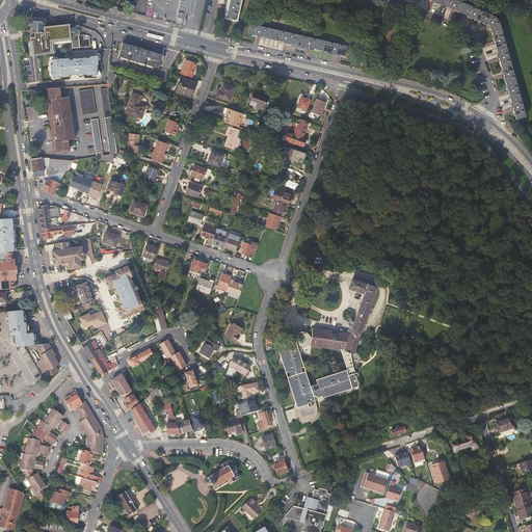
[(237,20),(241,0),(231,0),(227,18),(237,20)]
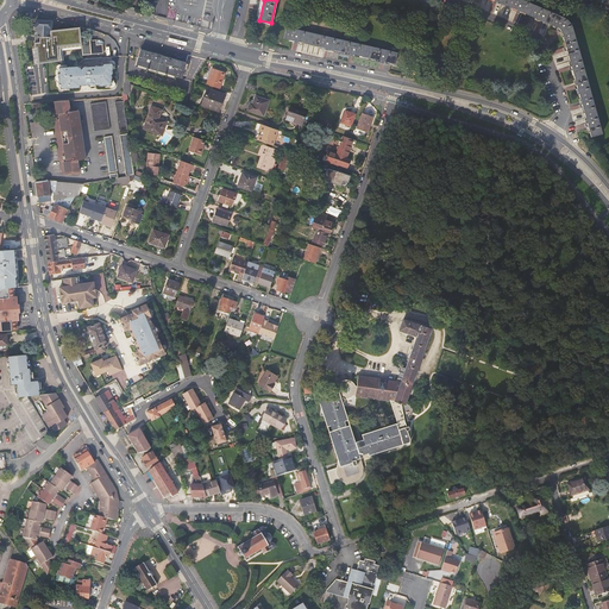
[(494,0),(548,23),(558,27),(562,31),(591,138),(602,135),(573,29),(571,25),(570,23),(567,20),(564,17),(523,0),(494,0)]
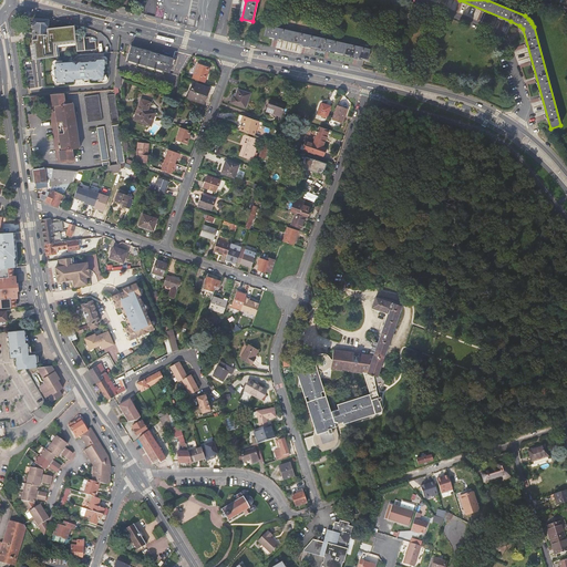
[(34,19),(33,34),(34,34),(33,40),(32,45),(34,60),(40,59),(58,58),(58,45),(76,44),(76,38),(75,35),(75,34),(74,24),(48,29),(49,20),(34,19)]
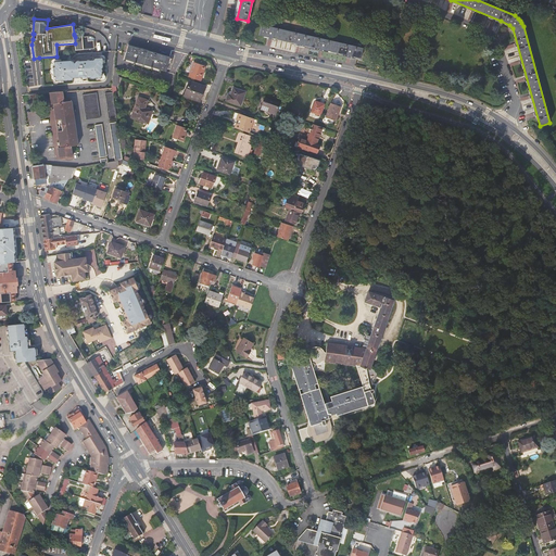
[(364,48),(262,25),(260,35),(361,58),(364,48)]
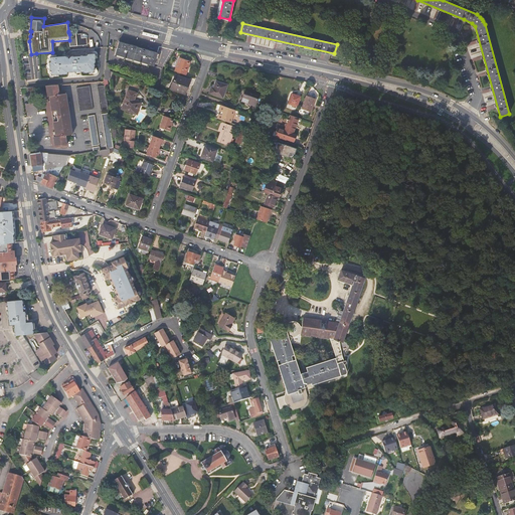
[(68,32),(69,34),(69,40),(70,46),(88,45),(87,38),(81,38),(81,34),(76,34),(76,31),(68,32)]
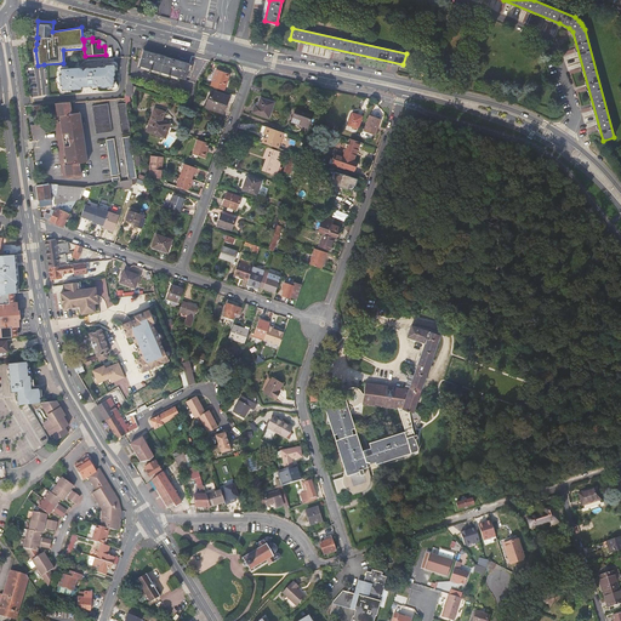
[(144,50),(140,67),(186,80),(191,64),(144,50)]
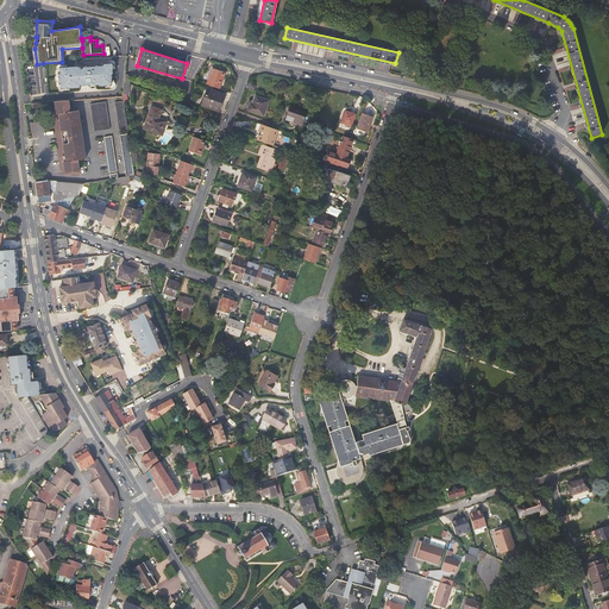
[(82,69),(77,67),(61,68),(61,73),(60,73),(61,83),(62,83),(62,88),(81,87),(81,86),(90,85),(90,83),(95,83),(95,85),(100,85),(100,86),(112,85),(112,81),(112,75),(113,75),(113,70),(113,63),(105,64),(102,66),(83,67),(82,69)]
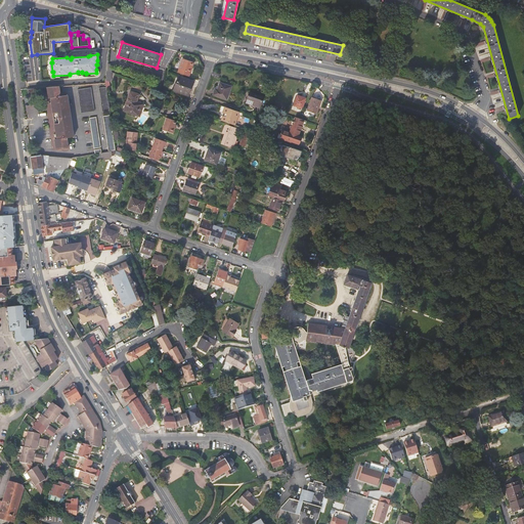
[(182,59),(178,73),(189,77),(194,62),(182,59)]
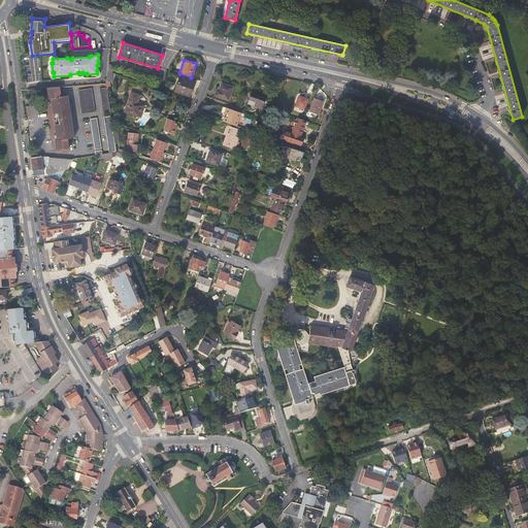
[(180,77),(175,91),(190,96),(195,83),(180,77)]
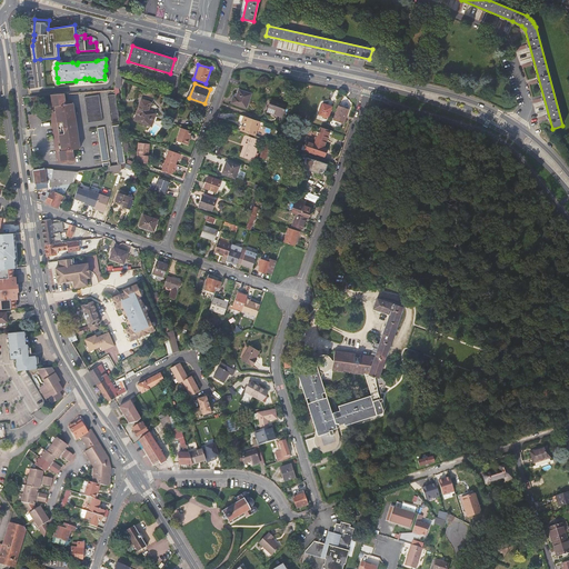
[(233,97),(231,102),(247,108),(251,95),(239,90),(237,98),(233,97)]
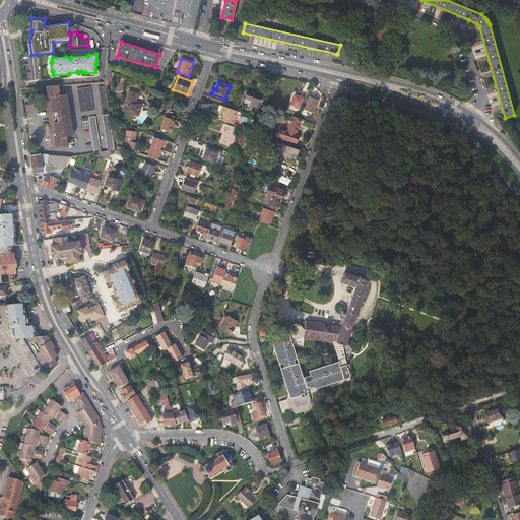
[(47,86),(48,98),(50,98),(50,103),(53,133),(53,138),(51,138),(52,149),(64,148),(63,138),(63,137),(70,137),(67,95),(60,95),(59,85),(51,86),(47,86)]
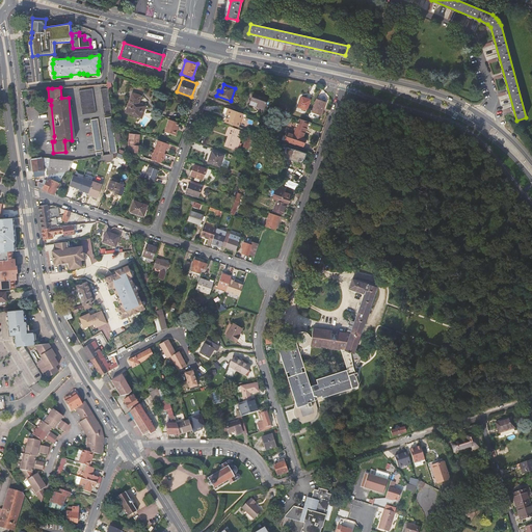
[(104,114),(112,113),(108,89),(108,87),(101,88),(104,114)]
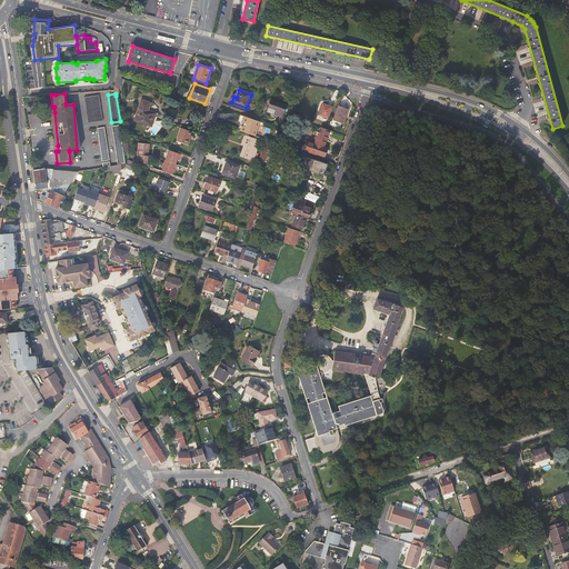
[(85,98),(89,123),(103,121),(99,96),(85,98)]
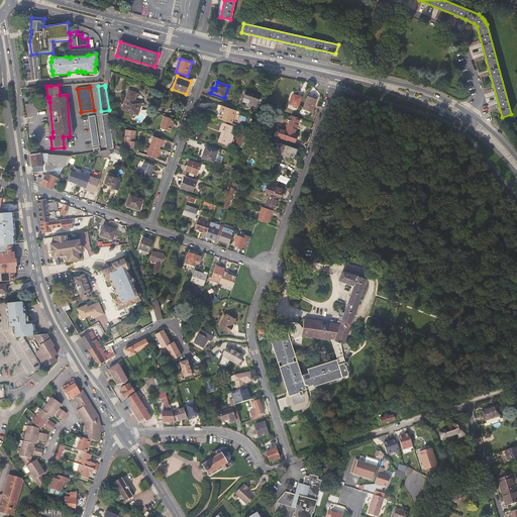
[(129,90),(122,109),(138,115),(142,102),(135,100),(137,93),(129,90)]
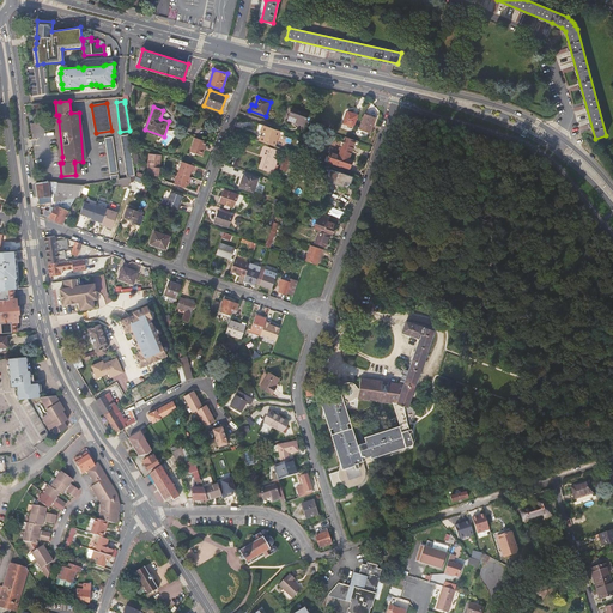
[(292,108),(287,120),(304,126),(308,114),(292,108)]
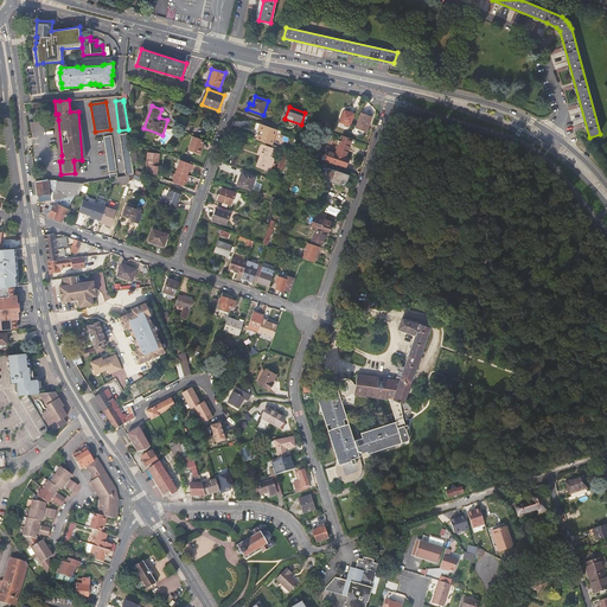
[(345,112),(340,122),(350,126),(355,114),(345,112)]
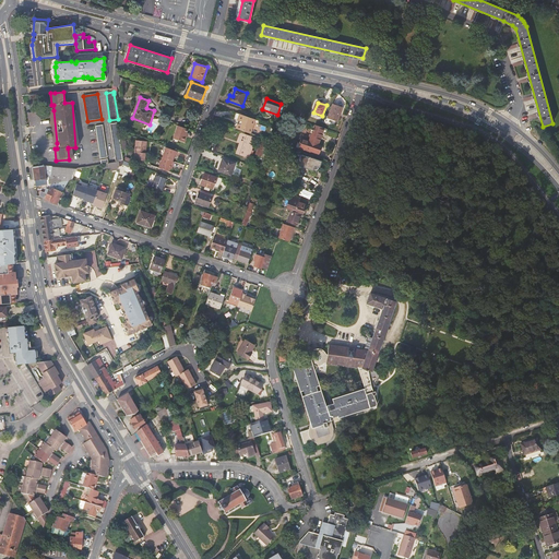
[(333,105),(328,118),(337,121),(343,108),(333,105)]
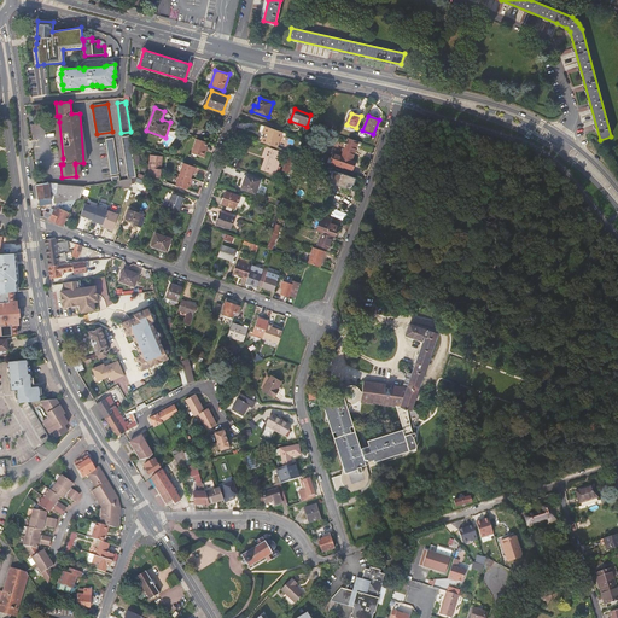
[(268,127),(266,126),(262,134),(268,135),(267,139),(263,138),(261,143),(278,149),(283,132),(268,127)]
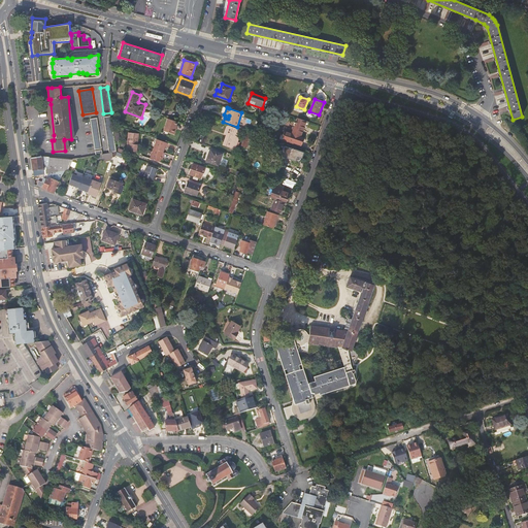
[(105,118),(110,153),(117,152),(112,124),(111,117),(105,118)]
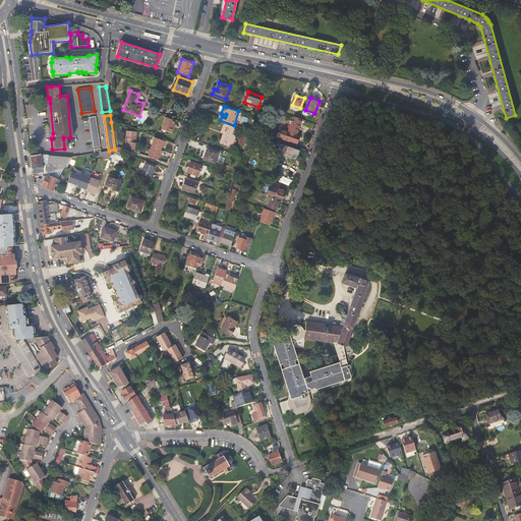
[(293,116),(288,132),(296,135),(302,119),(300,119),(293,116)]
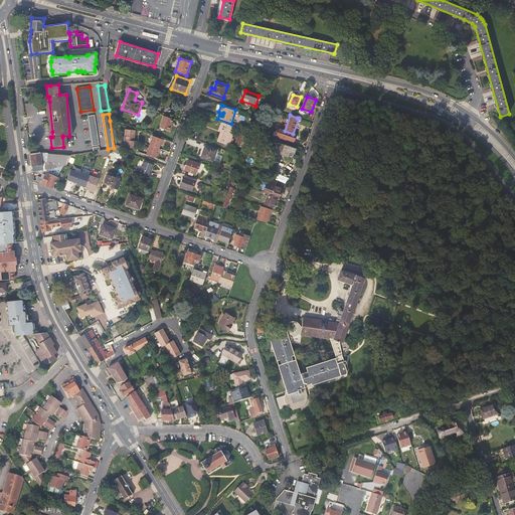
[(96,116),(89,117),(94,147),(101,146),(99,138),(96,116)]
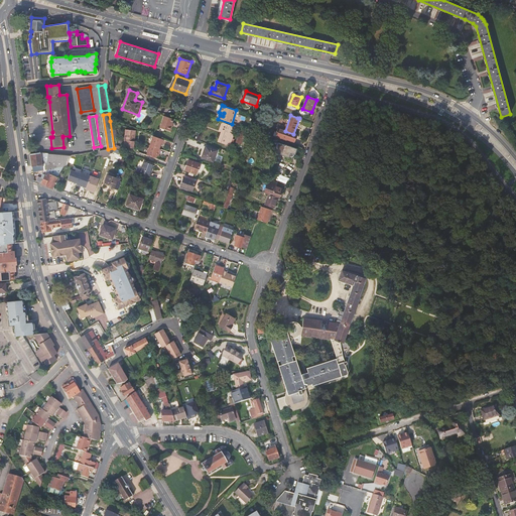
[(172,123),(174,120),(164,116),(160,128),(170,132),(173,126),(171,126),(172,123)]
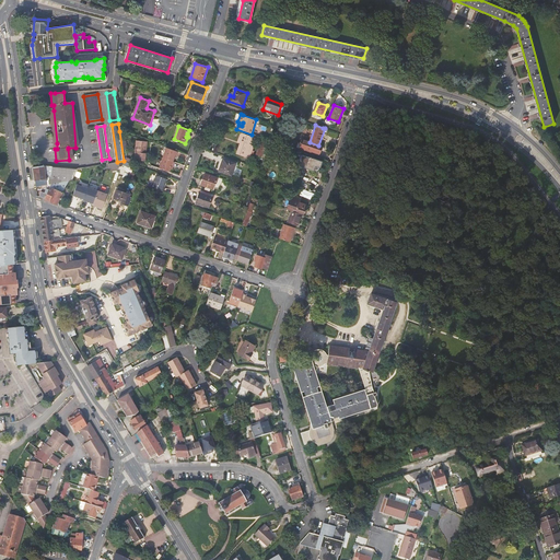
[(241,143),(237,153),(248,158),(255,139),(242,135),(238,142),(241,143)]
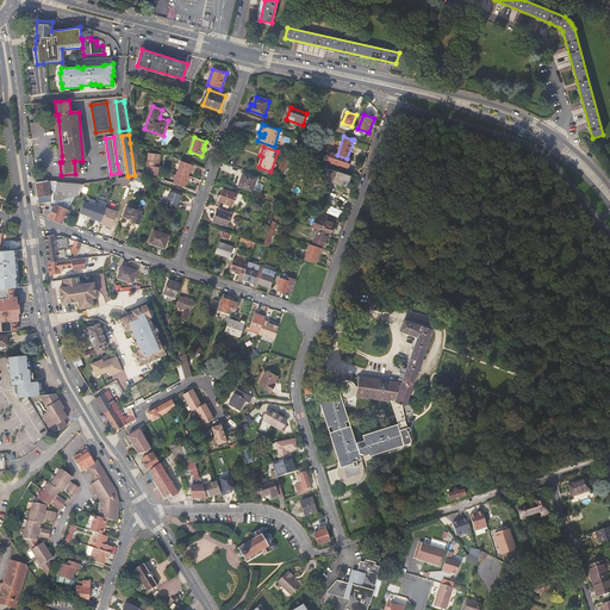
[(292,165),(296,155),(286,153),(285,154),(284,154),(281,161),(280,165),(279,168),(285,170),(287,165),(288,163),(292,165)]
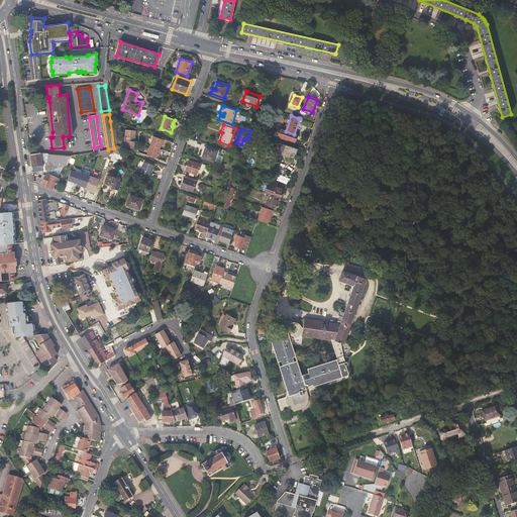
[(294,141),(296,134),(294,134),(286,131),(280,129),(278,135),(294,141)]
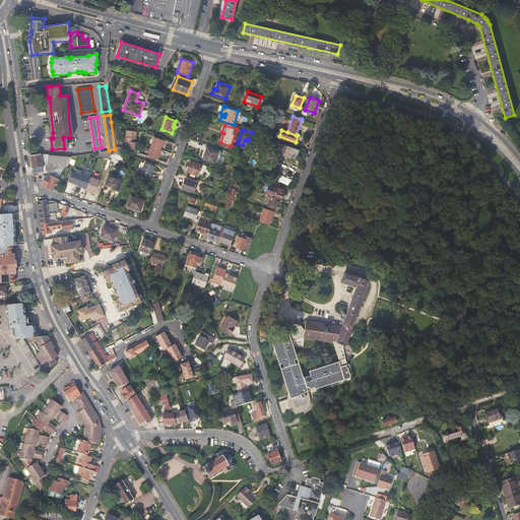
[(128,136),(128,144),(136,145),(136,137),(137,137),(137,132),(127,131),(126,136),(128,136)]
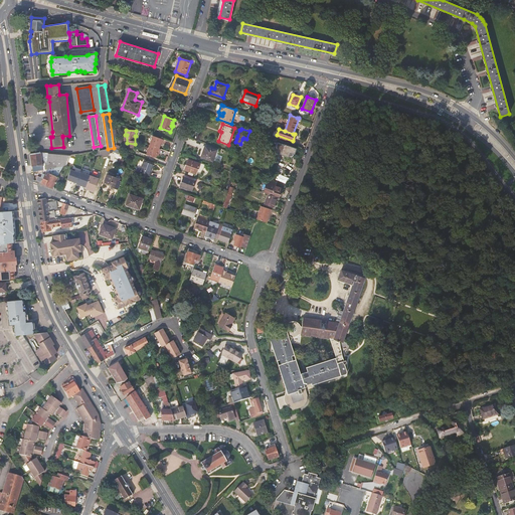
[(161,139),(153,136),(150,145),(159,149),(161,143),(163,144),(164,140),(161,139)]
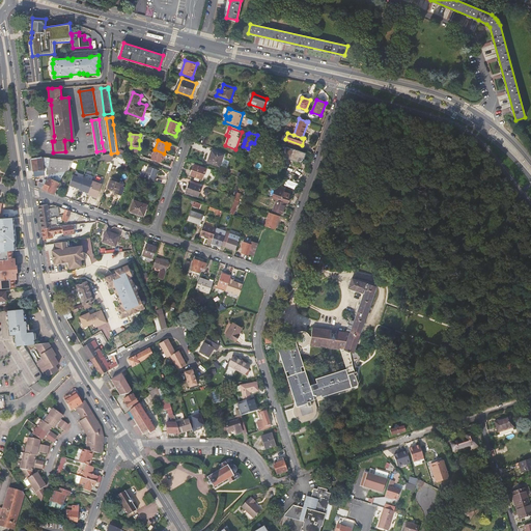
[(294,149),(285,147),(282,156),(298,161),(299,158),(301,157),(304,158),(306,154),(294,149)]
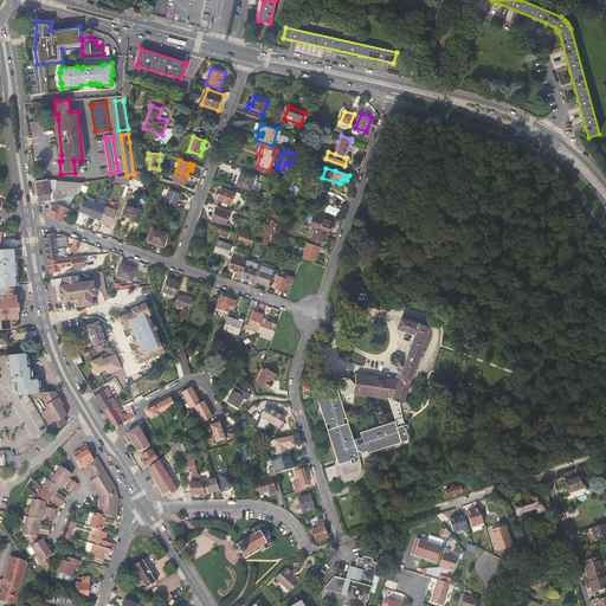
[(187,175),(176,171),(172,182),(184,186),(186,180),(187,180),(189,175),(187,175)]
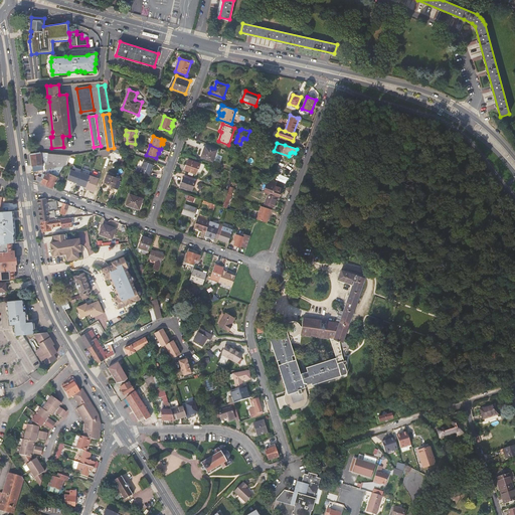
[(205,146),(201,157),(212,161),(216,150),(205,146)]
